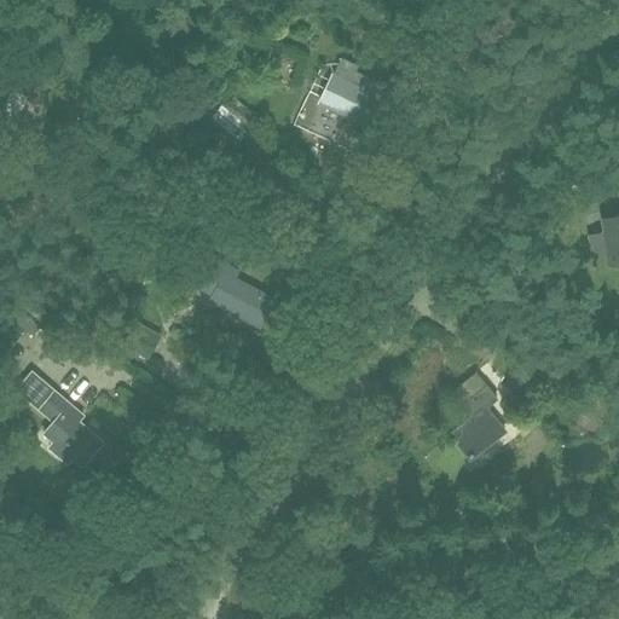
[(365,77),(360,88),(333,75),(325,92),(330,94),(325,105),(369,126),(387,87),(365,77)]
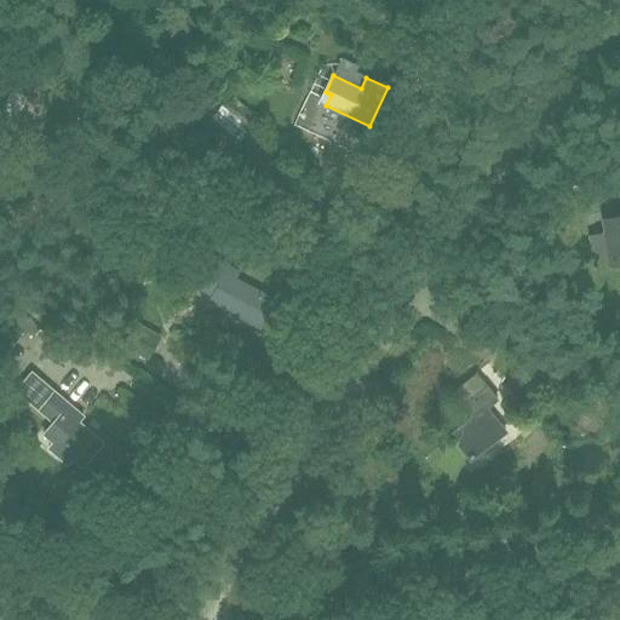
[(0,112),(12,85),(0,79),(0,112)]
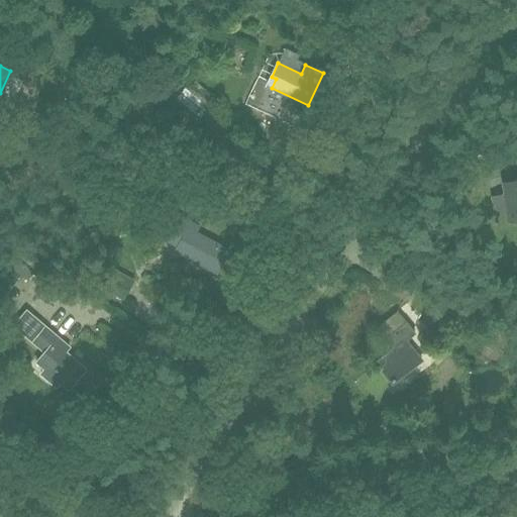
[(198,121),(212,105),(188,86),(175,102),(198,121)]
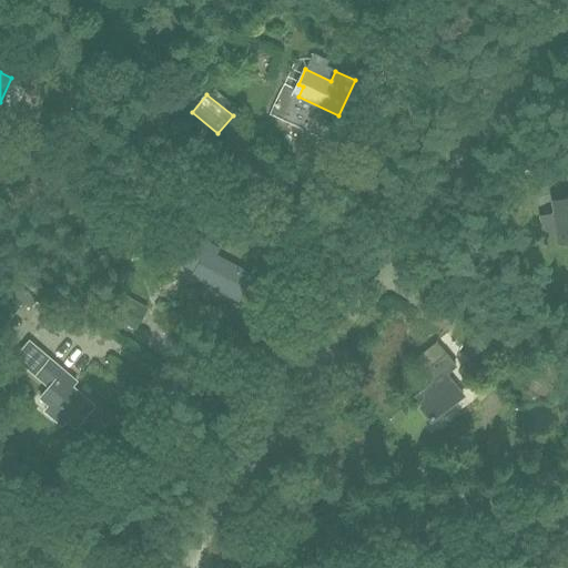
[(567,224),(567,223),(567,195),(557,196),(558,210),(544,210),(545,240),(567,239),(567,224)]
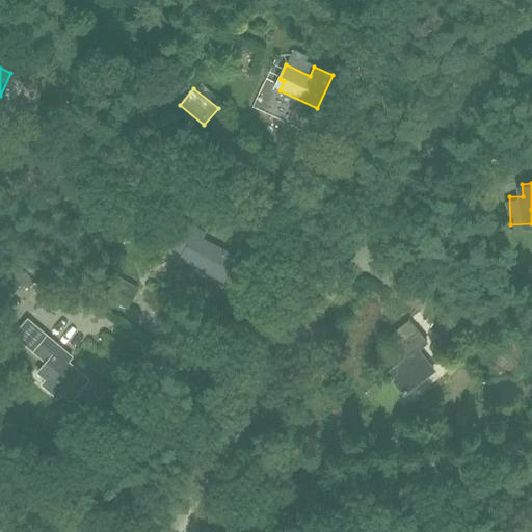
[(184,222),(174,242),(191,251),(186,261),(222,281),(235,257),(202,239),(205,233),(184,222)]
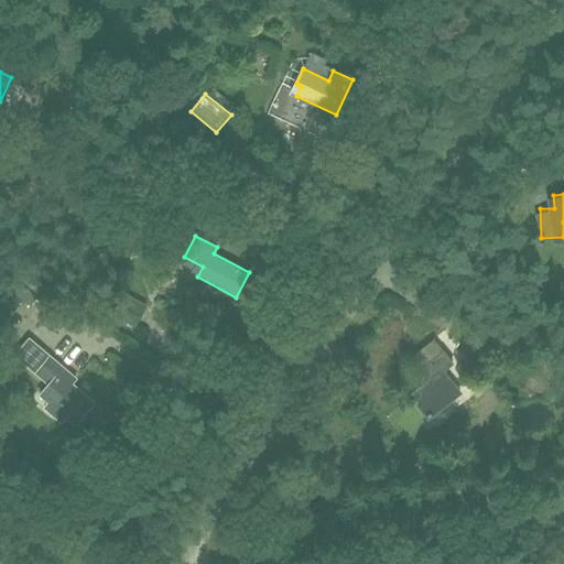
[(35,290),(44,279),(30,267),(21,278),(35,290)]
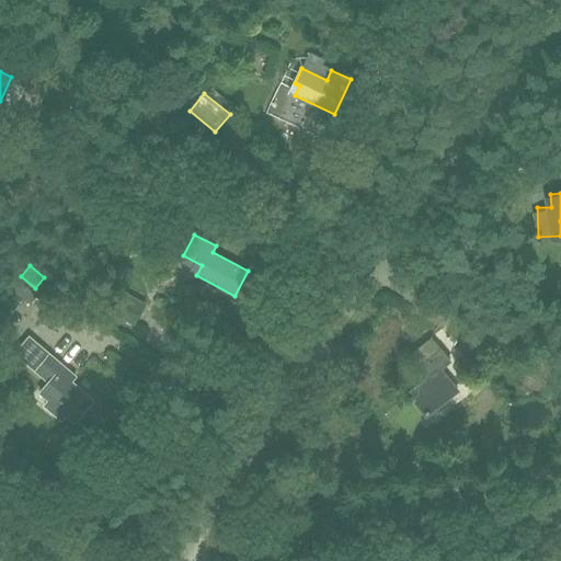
[(450,361),(442,351),(420,367),(428,378),(408,393),(425,415),(447,398),(448,399),(457,391),(439,369),(450,361)]
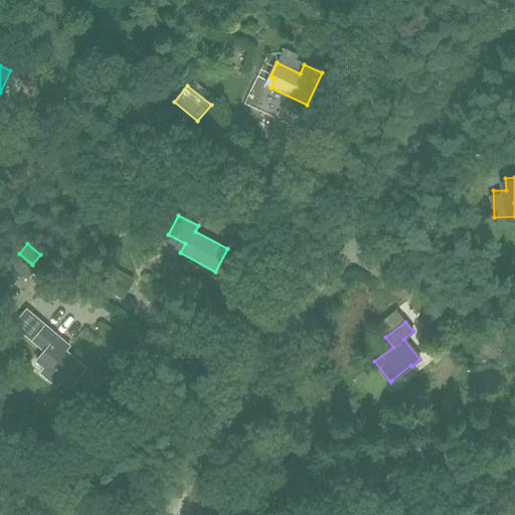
[(86,367),(66,351),(70,347),(46,326),(33,341),(46,351),(37,361),(46,369),(51,363),(65,374),(60,381),(69,388),(75,380),(93,394),(107,378),(89,363),(86,367)]
